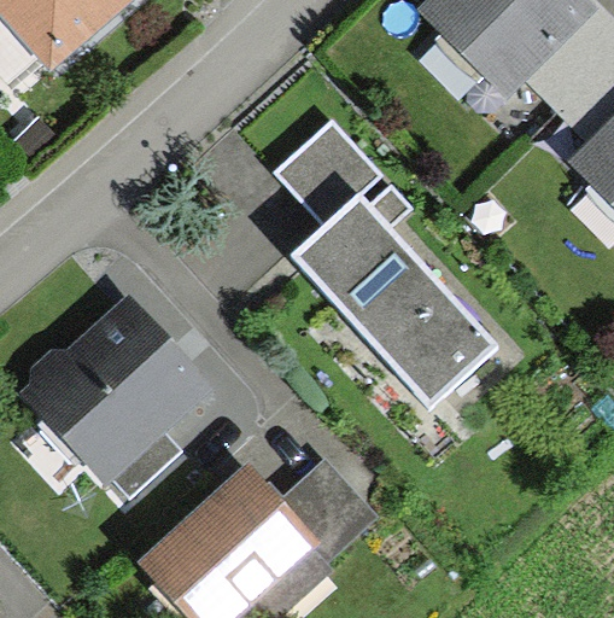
[(0,11),(52,71),(133,0),(0,0),(0,11)]
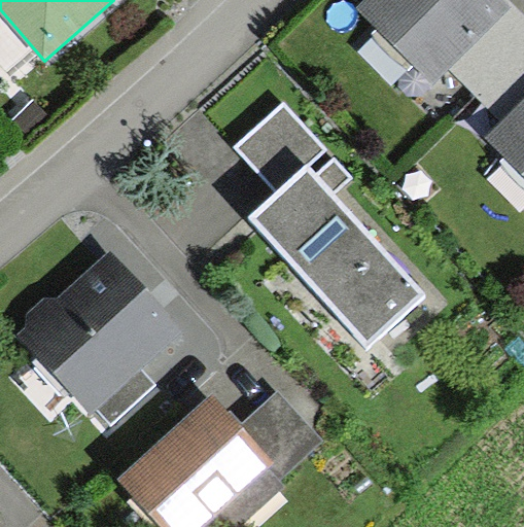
[(523,21),(503,0),(360,0),(353,7),(426,81),(443,64),(473,95),(523,44),(523,21)]
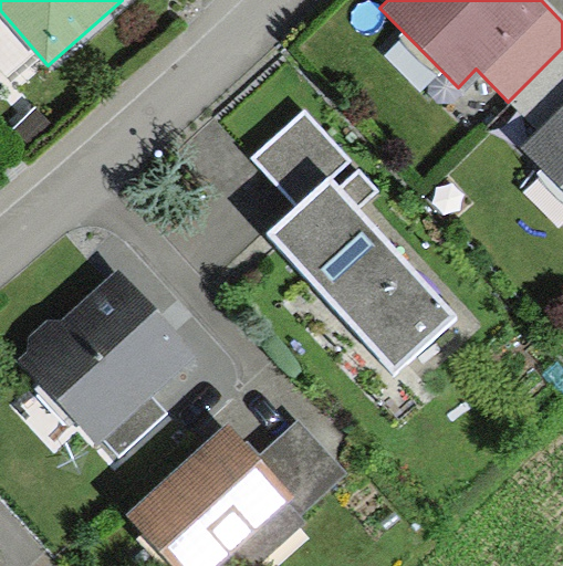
[(562,48),(508,102),(535,130),(515,150),(562,196),(562,48)]
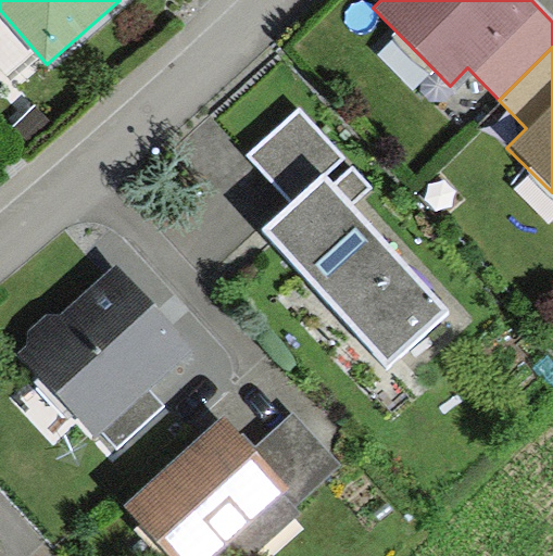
[(296,110),(247,154),(290,204),(323,176),(340,160),(296,110)]
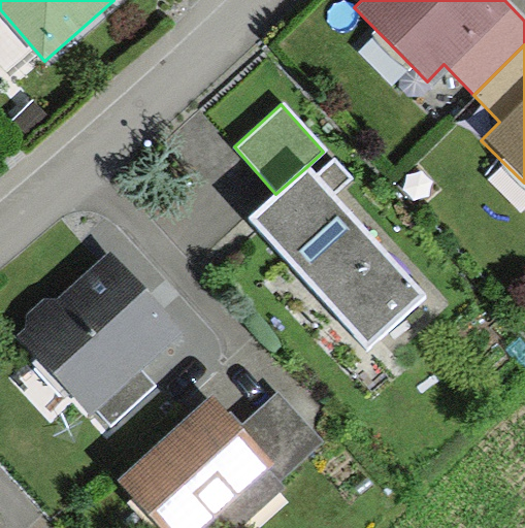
[(248,220),(365,348),(423,295),(330,194),(348,178),(332,162),(316,177),(306,167),(275,194),(248,220)]
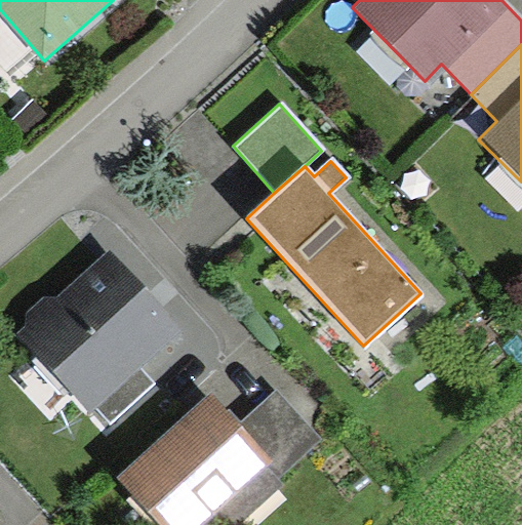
[(109,252),(14,333),(85,414),(95,406),(109,421),(153,382),(138,366),(178,331),(109,252)]
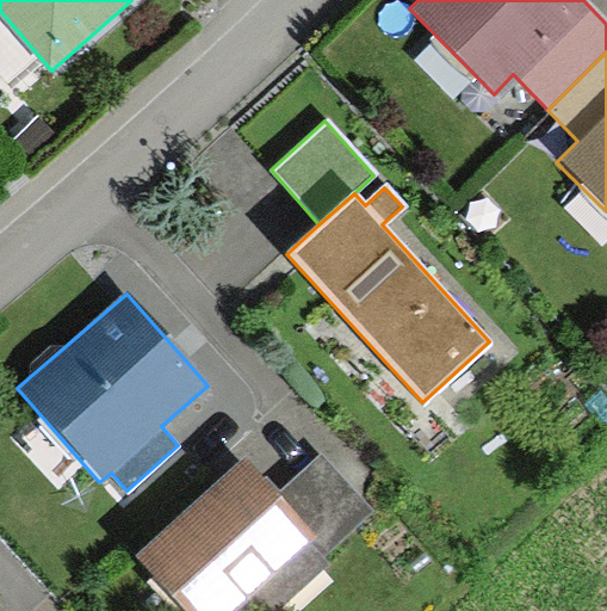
[(243,455),(134,554),(185,610),(231,610),(254,591),(272,610),(276,610),(327,565),(319,555),(370,510),(317,452),(276,491),(243,455)]
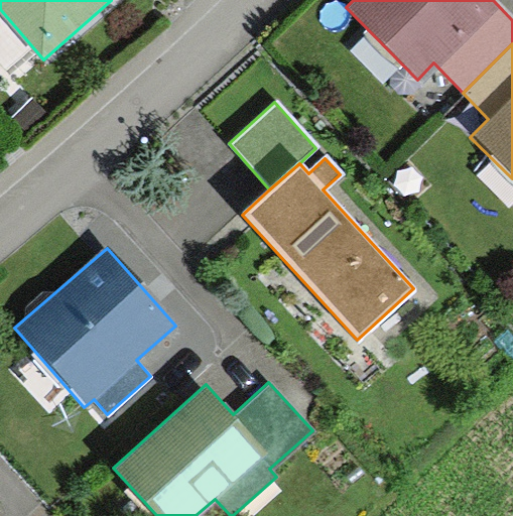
All buildings are outlined.
